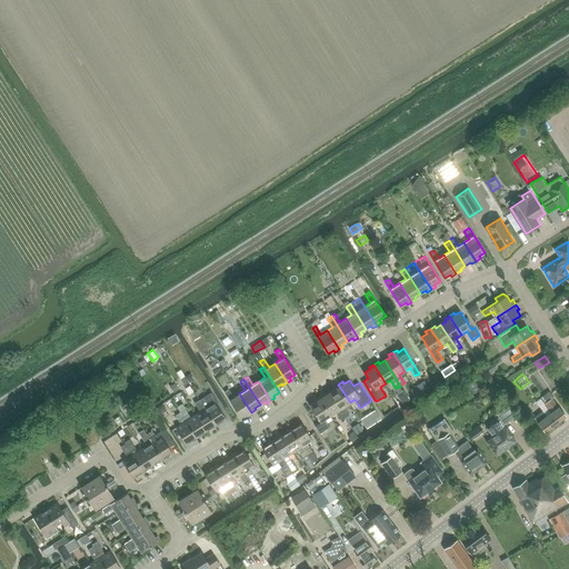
[(351,405),(350,402),(338,385),(333,387),(335,389),(329,392),(346,417),(350,415),(346,409),(351,405)]
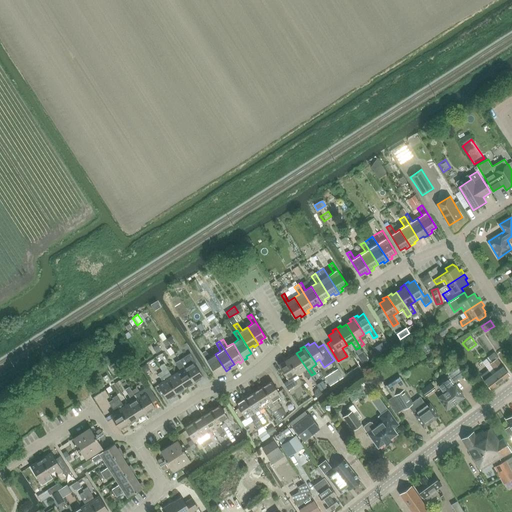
[(202,352),(216,375),(221,372),(222,373),(226,371),(215,354),(210,357),(205,350),(202,352)]
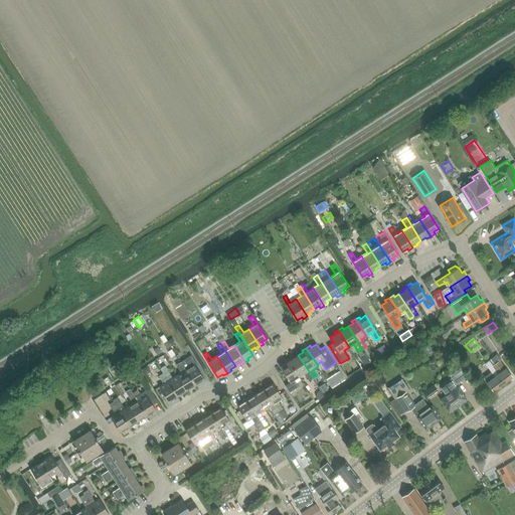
[(197,362),(191,353),(180,361),(196,385),(200,383),(199,381),(204,378),(195,364),(197,362)]
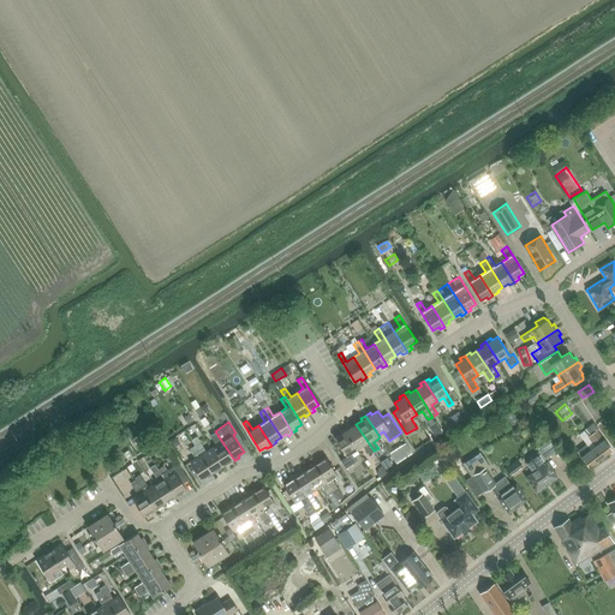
[(578,451),(590,467),(613,451),(597,430),(598,429),(595,423),(584,431),(591,441),(578,451)]
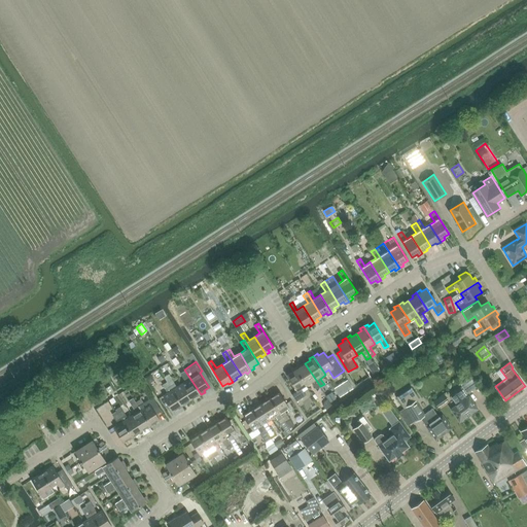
[(306,384),(311,381),(318,392),(322,389),(320,386),(305,363),(300,366),(299,364),(294,366),(306,384)]
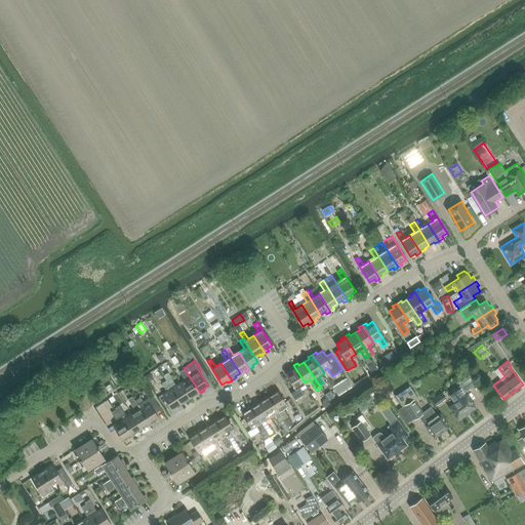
[(295,400),(305,394),(299,386),(305,382),(293,365),(290,368),(291,370),(286,373),(295,389),(290,392),(295,400)]
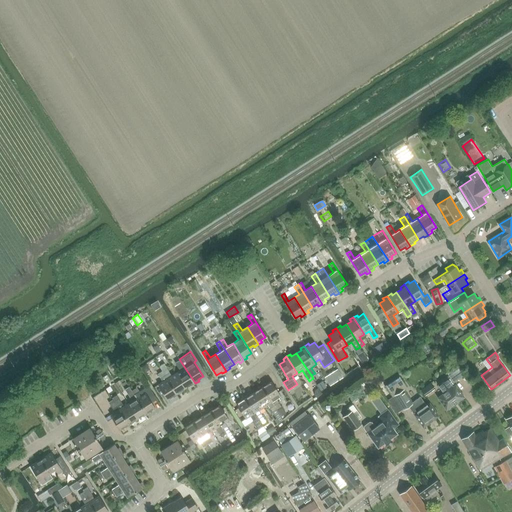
[(185,387),(190,384),(191,386),(195,383),(179,359),(175,362),(180,370),(176,373),(185,387)]
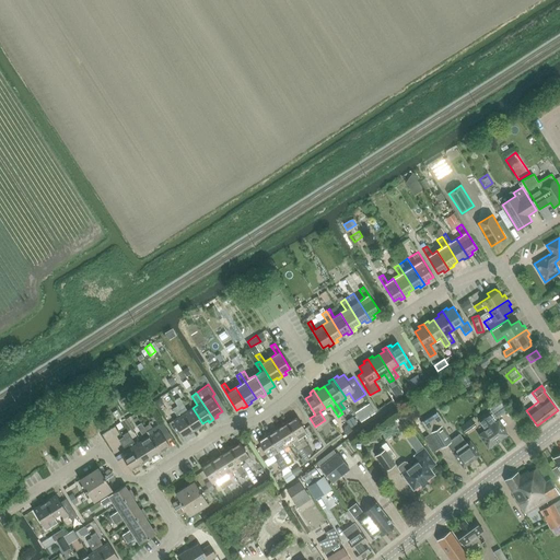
[(188,410),(182,401),(177,405),(194,432),(198,429),(197,427),(202,423),(193,408),(188,410)]
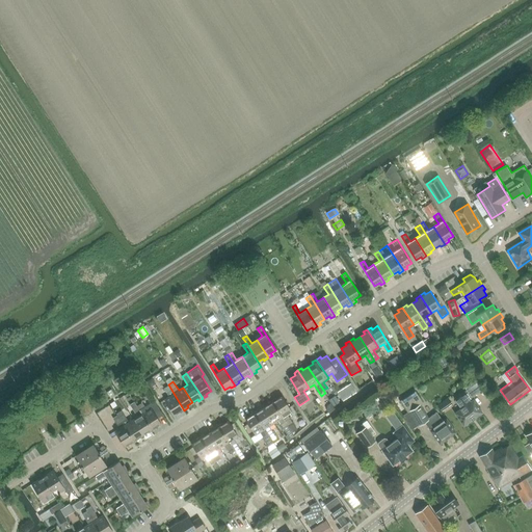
[(466,389),(472,397),(480,391),(474,382),(466,389)]
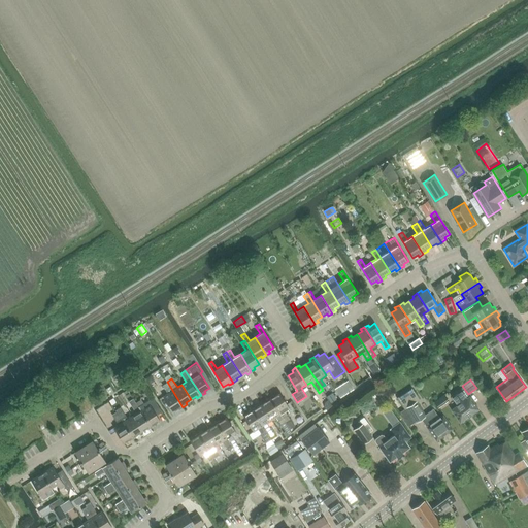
[(348,381),(342,385),(348,392),(353,389),(348,381)]
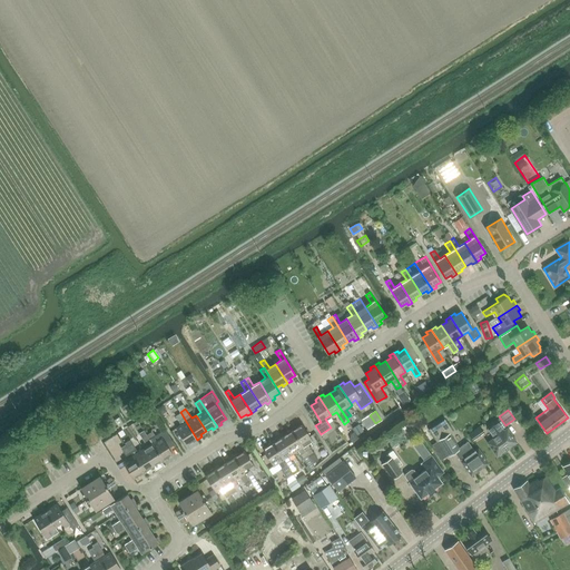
[(197,440),(180,412),(175,415),(182,424),(176,428),(186,444),(192,441),(193,442),(197,440)]
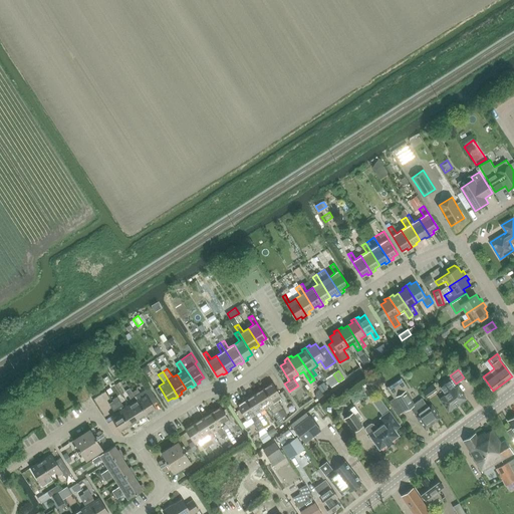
[(398,415),(415,405),(407,392),(410,390),(402,377),(388,387),(395,398),(390,402),(398,415)]
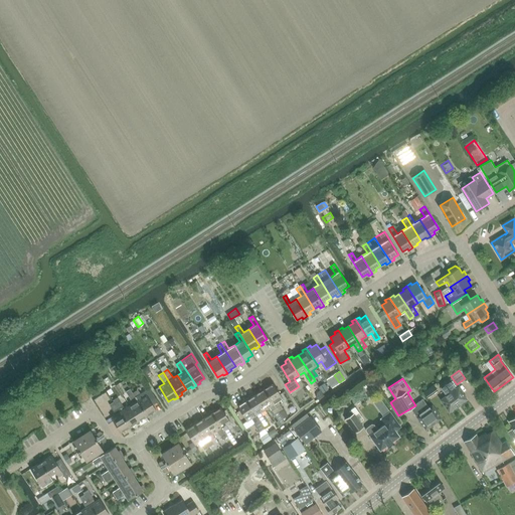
[(453,384),(450,380),(441,387),(447,395),(441,400),(449,411),(467,398),(457,384),(456,385),(455,383),(453,384)]
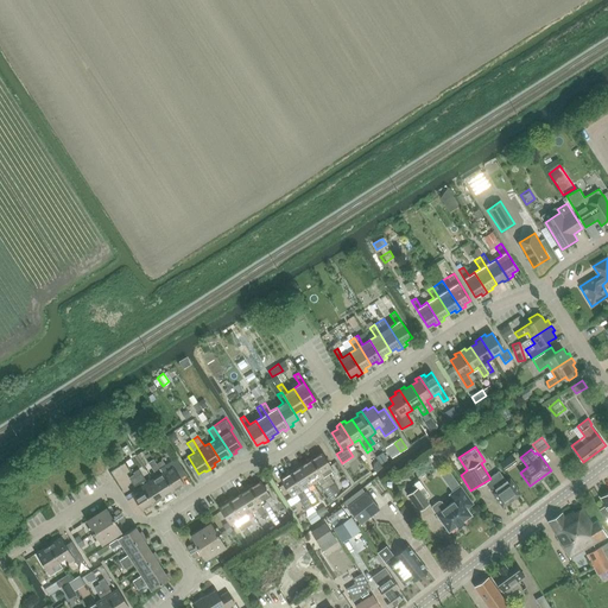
[(323,453),(317,456),(316,454),(311,457),(329,485),(334,493),(340,489),(329,473),(334,470),(323,453)]
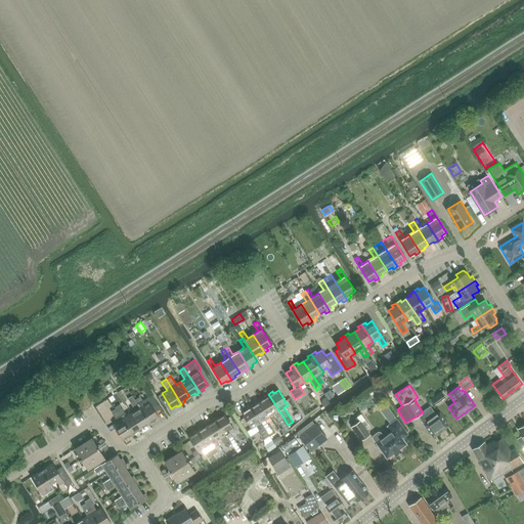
[(269,417),(274,413),(279,421),(284,418),(268,394),(263,397),(264,398),(260,401),(269,417)]
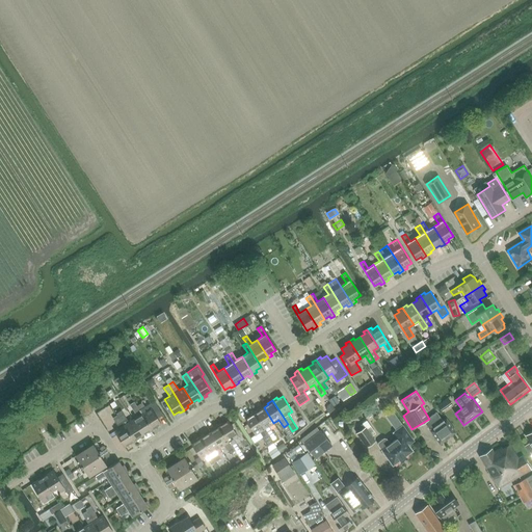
[(130,404),(133,409),(137,417),(133,419),(142,434),(147,431),(149,433),(153,430),(139,409),(135,403),(134,401),(130,404)]
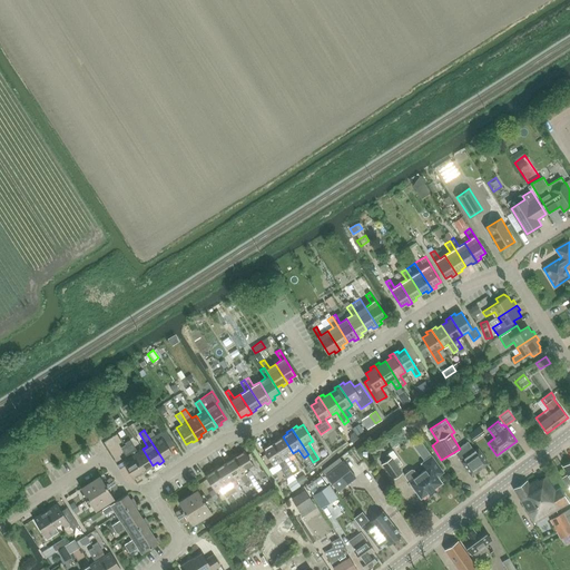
[(165,430),(155,435),(149,439),(164,461),(168,458),(167,457),(172,453),(168,448),(174,444),(165,430)]
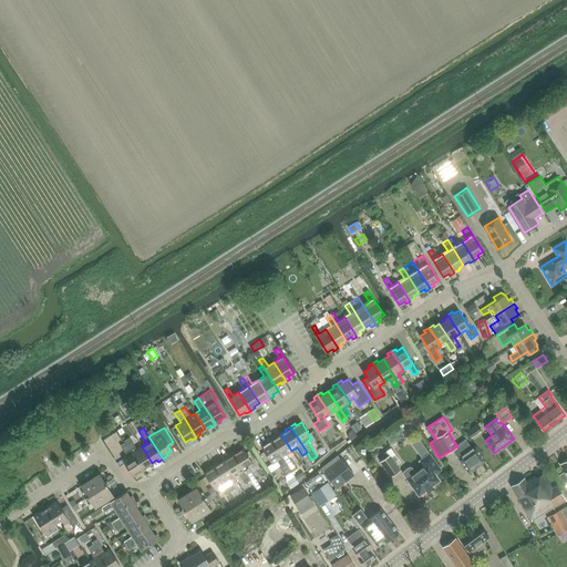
[(270,439),(291,471),(298,466),(291,457),(288,453),(291,451),(281,434),(276,437),(275,436),(270,439)]
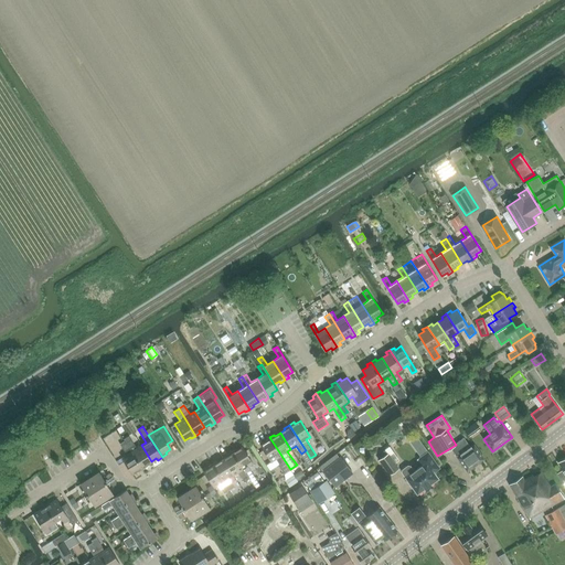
[(124,438),(125,439),(142,469),(147,466),(146,465),(151,461),(141,445),(137,448),(128,436),(124,438)]
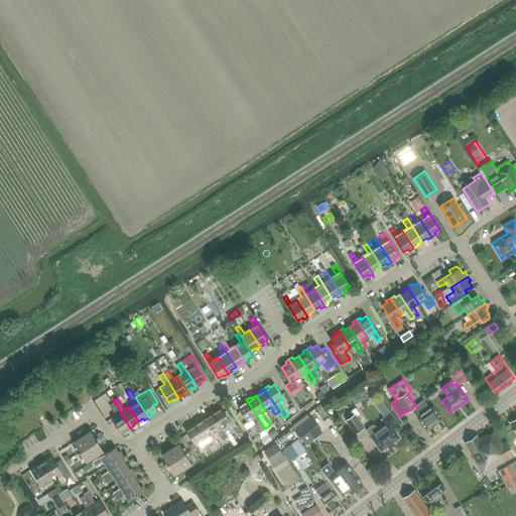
[(248,421),(253,418),(255,422),(254,423),(260,431),(265,428),(246,399),(242,401),(243,403),(239,406),(248,421)]
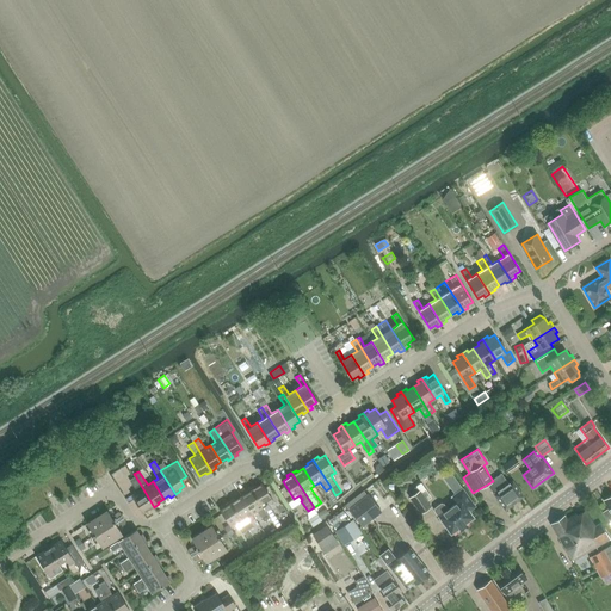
[(503,474),(487,485),(494,494),(506,510),(506,511),(513,506),(513,505),(518,501),(518,503),(524,498),(524,497),(525,497),(513,480),(508,483),(503,474)]
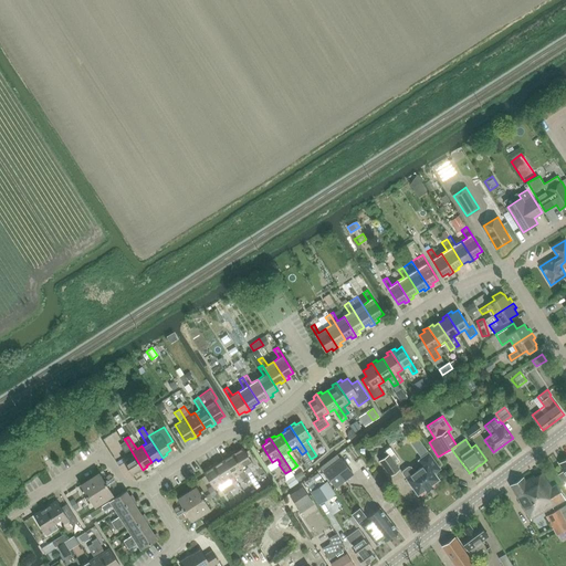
[(143,470),(125,440),(119,443),(127,456),(122,458),(133,474),(137,471),(138,473),(143,470)]
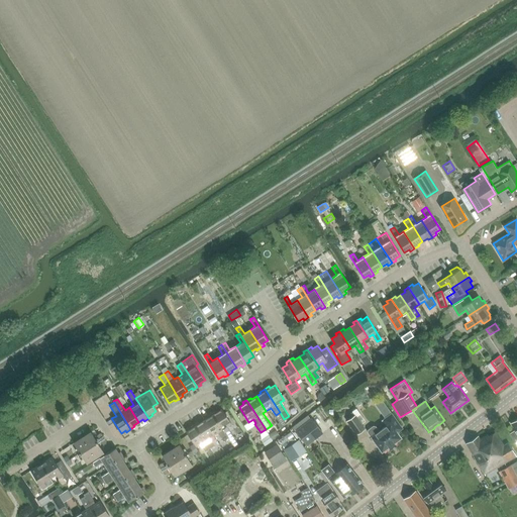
[(240,446),(227,426),(231,423),(222,408),(217,411),(216,410),(212,413),(227,437),(235,449),(240,446)]
